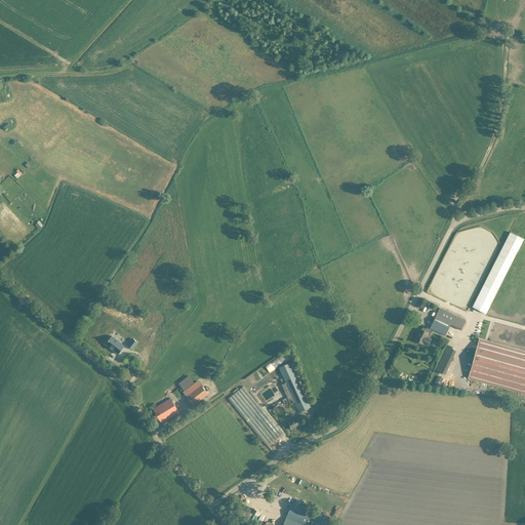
[(503,249),(512,253),(523,229),(516,225),(503,249)]
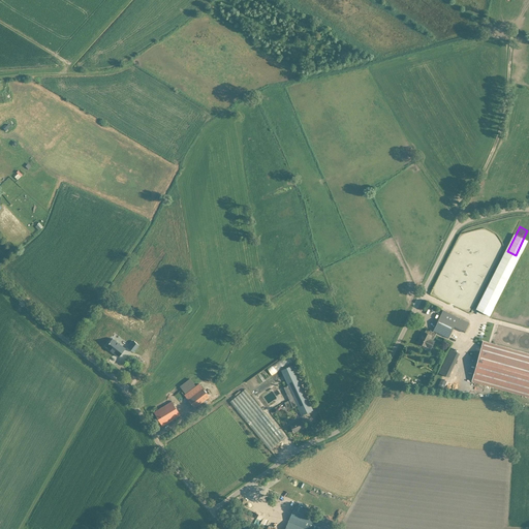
[(433,331),(438,333),(448,338),(454,328),(464,333),(469,323),(443,311),(441,315),(433,331)]
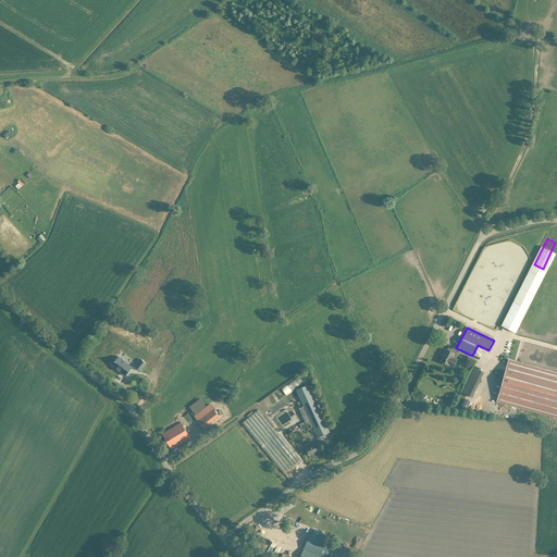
[(162,339),(153,334),(148,344),(157,348),(162,339)]
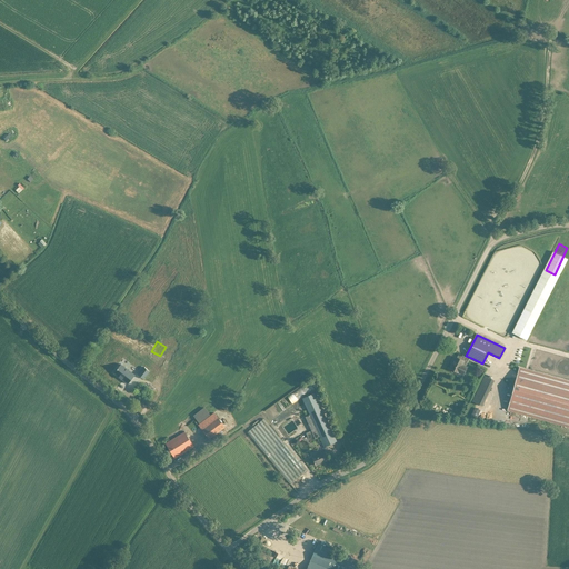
[(450,369),(455,371),(458,372),(463,361),(466,362),(467,358),(459,353),(457,358),(456,357),(450,369)]
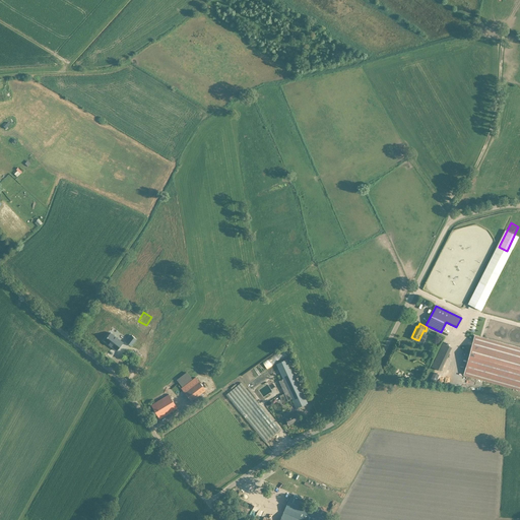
[(117,351),(120,347),(123,342),(115,335),(116,334),(116,332),(113,330),(111,330),(110,332),(111,333),(105,341),(117,351)]
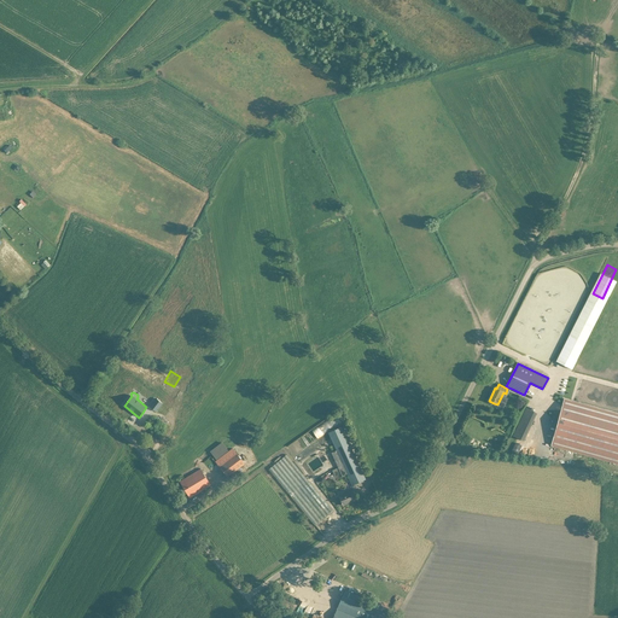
[(150,407),(156,412),(163,403),(156,398),(150,407)]
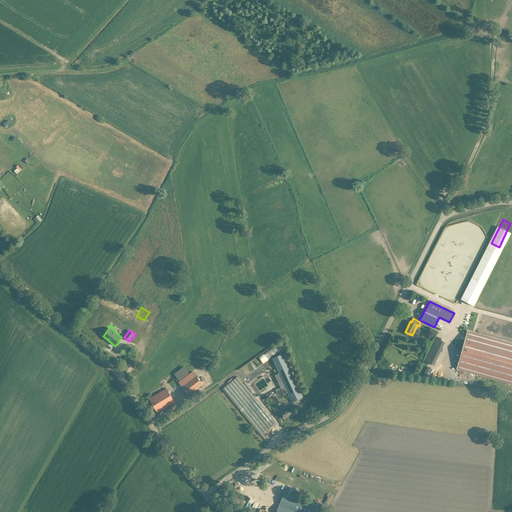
[(511,343),(467,331),(457,369),(511,384),(511,343)]
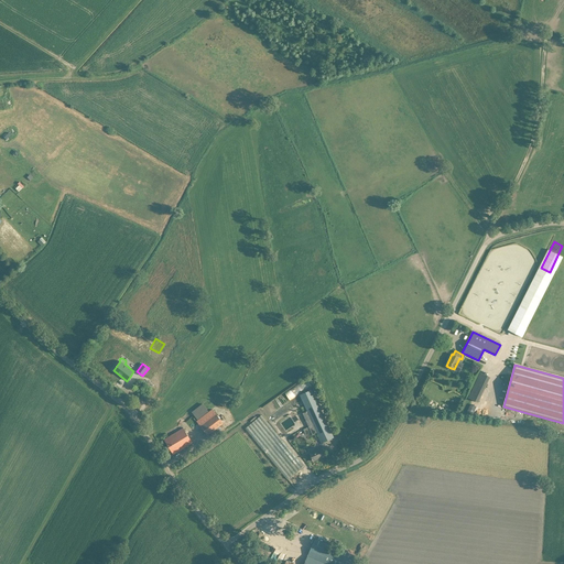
[(468,398),(478,402),(490,377),(480,372),(468,398)]
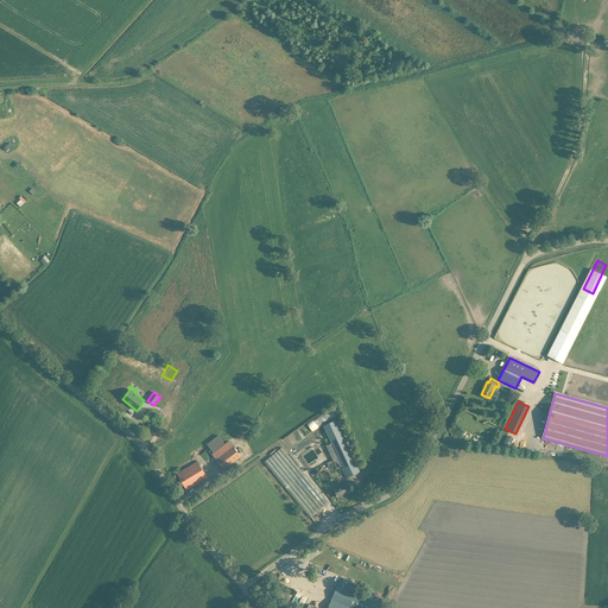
[(336,468),(342,466),(344,473),(347,477),(360,472),(358,467),(336,419),(322,425),(330,443),(325,445),(333,460),(327,462),(329,469),(335,466),(336,468)]
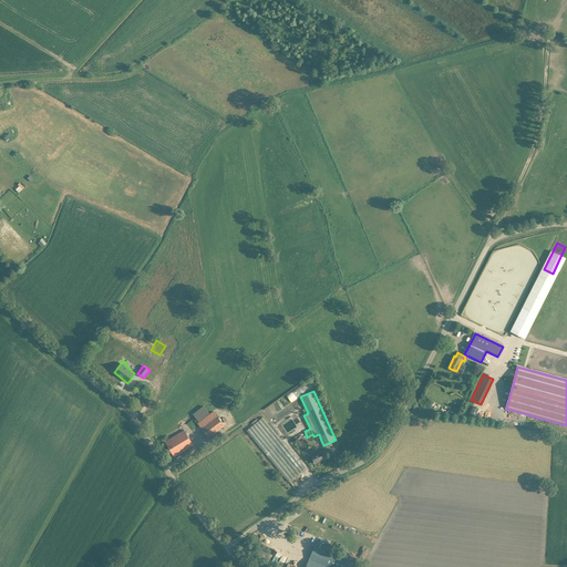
[(295,392),(289,397),(294,403),(299,400),(295,392)]
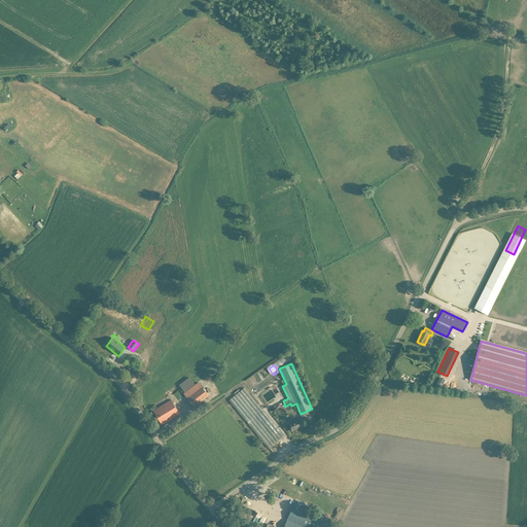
[(184,372),(209,375),(210,369),(184,366),(184,372)]
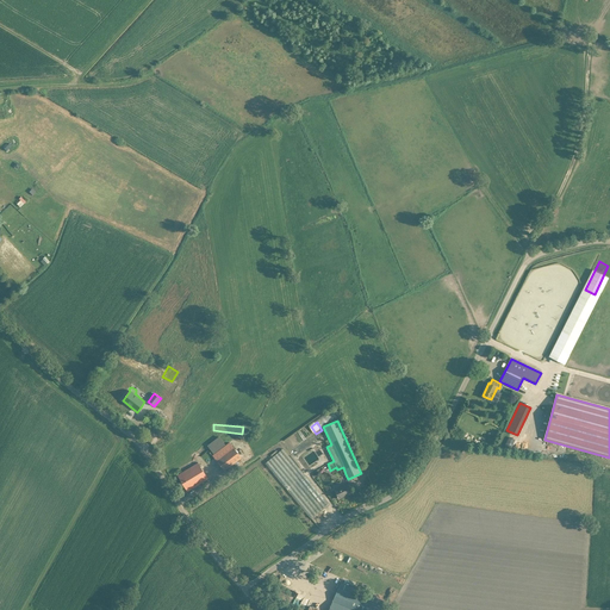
[(219,436),(207,446),(213,454),(225,444),(219,436)]
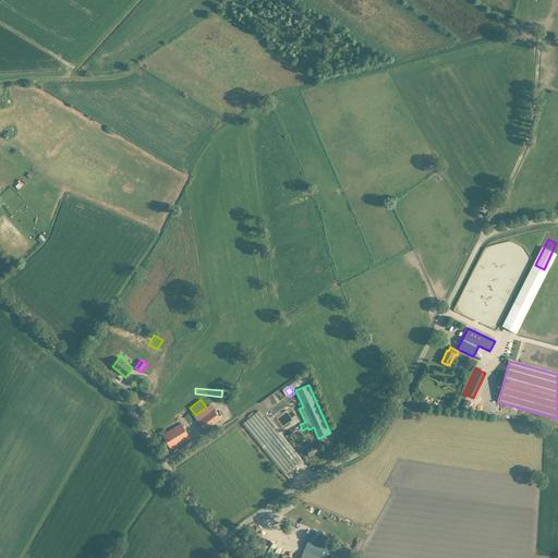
[(465,400),(462,408),(468,410),(471,402),(465,400)]
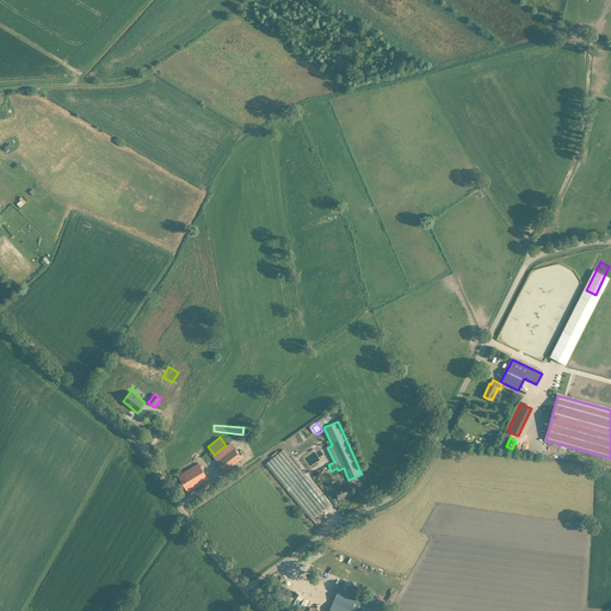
[(241,458),(230,443),(213,456),(224,471),(241,458)]
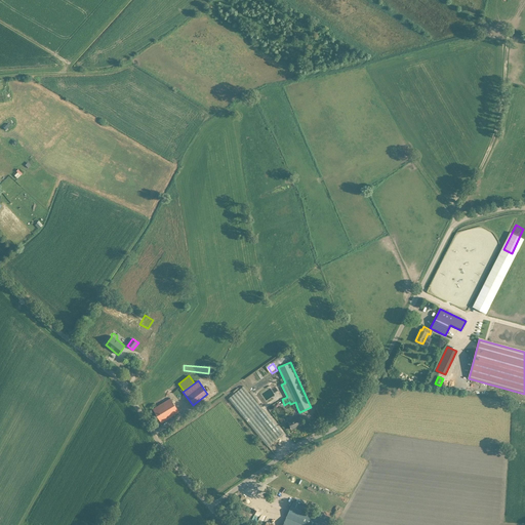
[(228,399),(267,446),(282,433),(243,387),(228,399)]
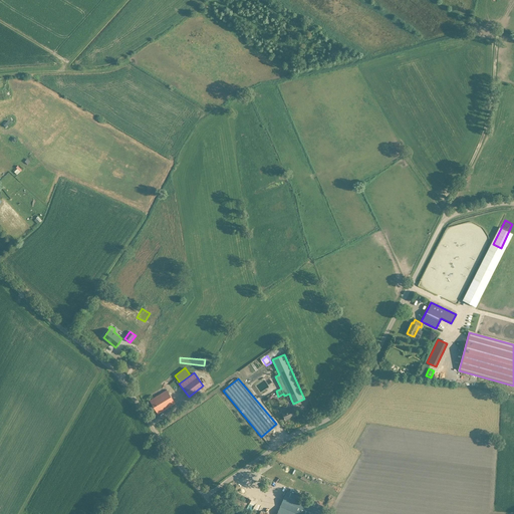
[(169,384),(175,391),(181,386),(176,379),(169,384)]
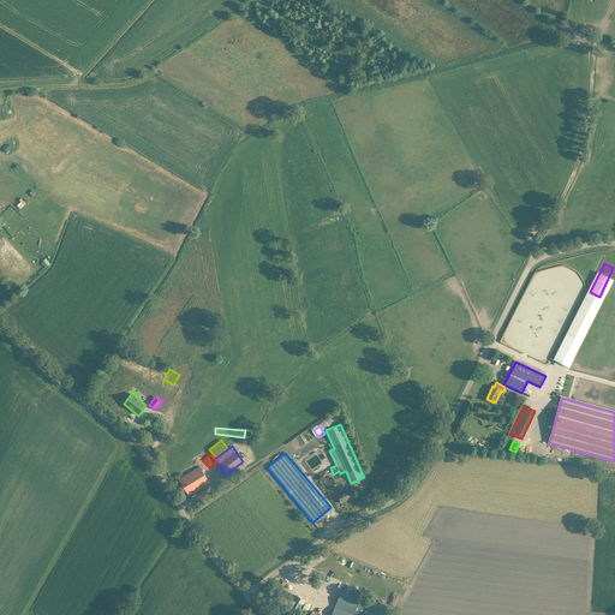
[(190,495),(195,493),(210,483),(201,466),(184,476),(179,479),(190,495)]
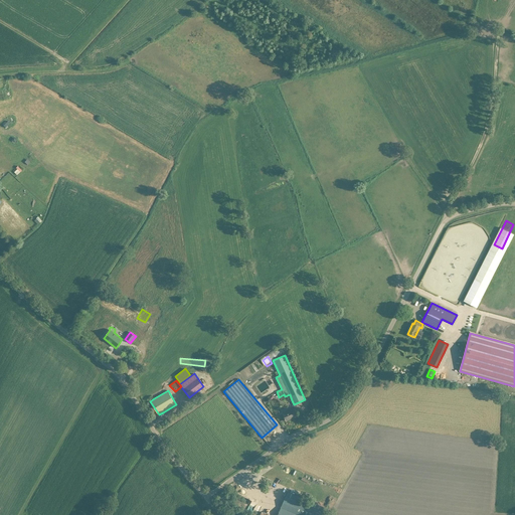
[(294,407),(282,412),(283,414),(285,420),(286,419),(286,421),(298,416),(294,407)]
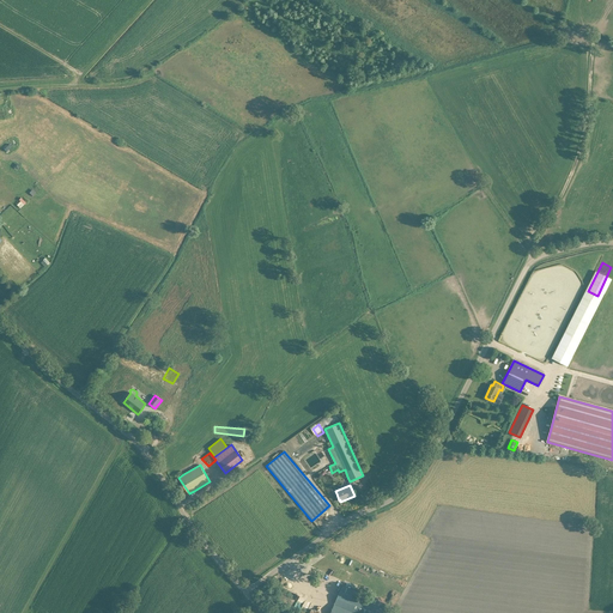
[(382,612),(387,605),(343,586),(334,604),(356,612),(382,612)]
